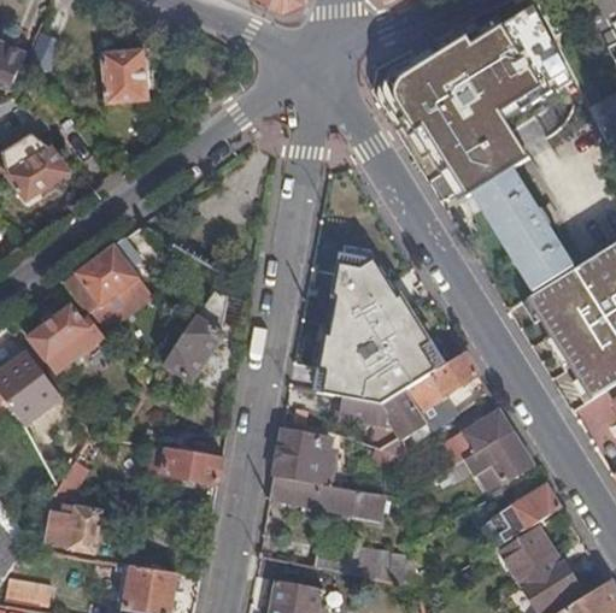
[(251,0),(251,3),(268,11),(270,0),(251,0)]
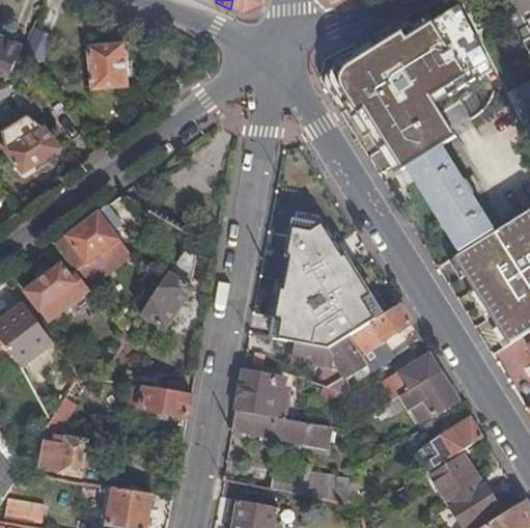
[(259,6),(261,0),(232,0),(230,9),(240,14),(259,6)]
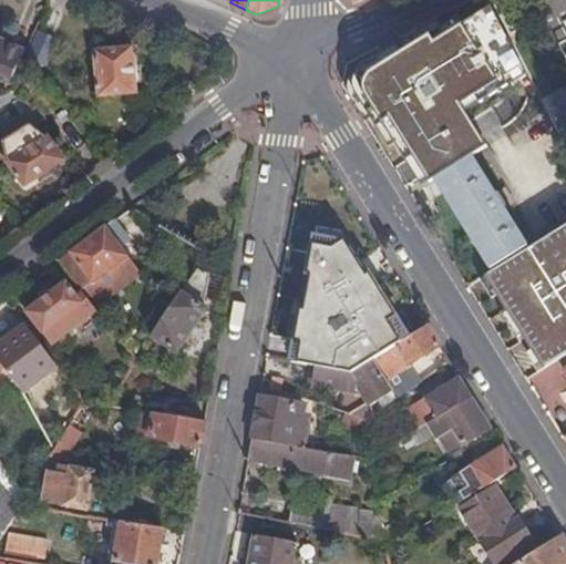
[(496,0),(491,3),(505,32),(521,24),(507,0),(496,0)]
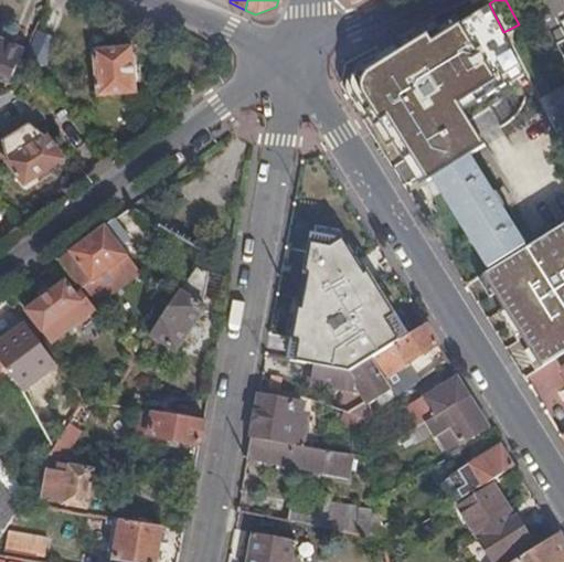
[(53,41),(35,33),(24,59),(42,66),(53,41)]
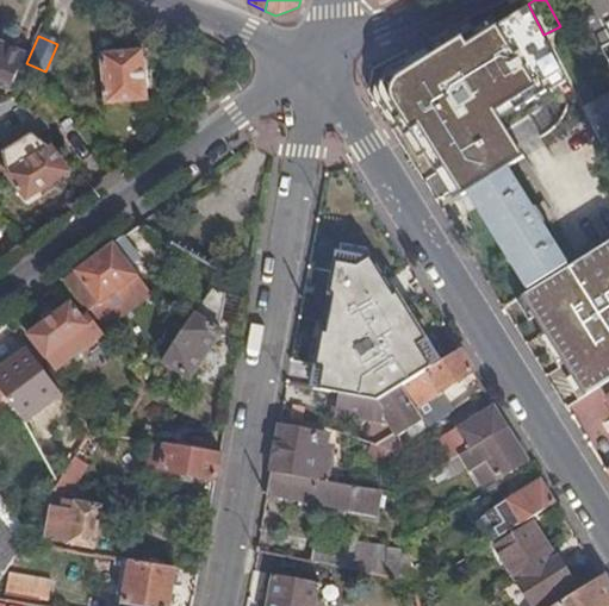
[(608,42),(598,48),(608,67),(608,42)]
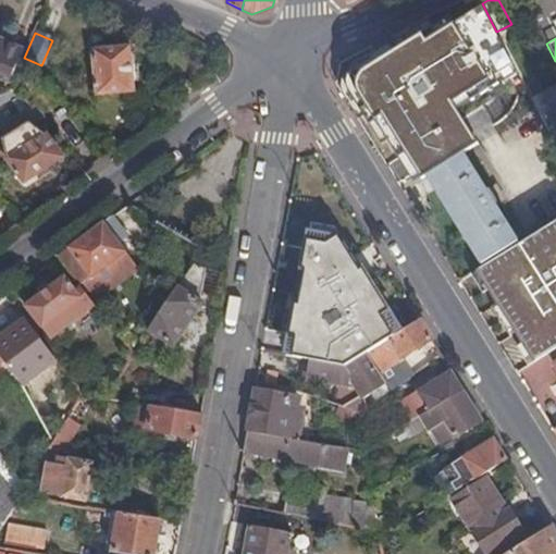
[(127,45),(89,48),(94,94),(132,89),(127,45)]
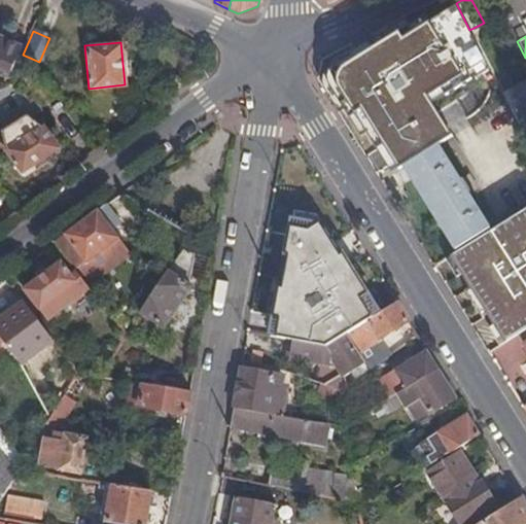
[(427,71),(392,63),(381,109),(414,118),(417,110),(419,102),(423,86),(427,71)]
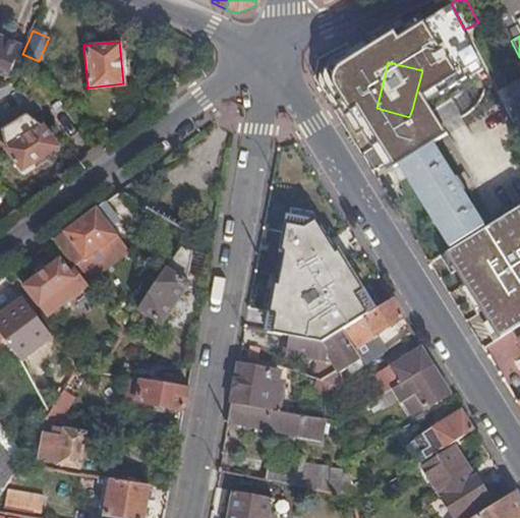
[(35,103),(54,89),(39,69),(12,73),(35,103)]
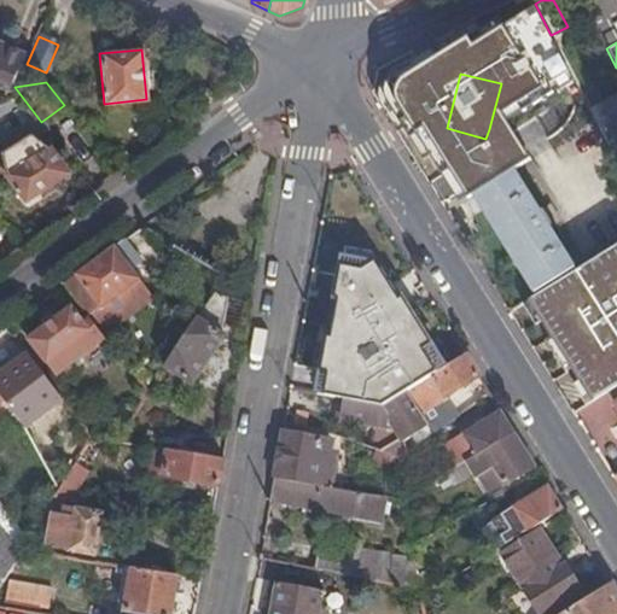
[(616,93),(589,109),(594,118),(612,151),(616,148),(616,93)]
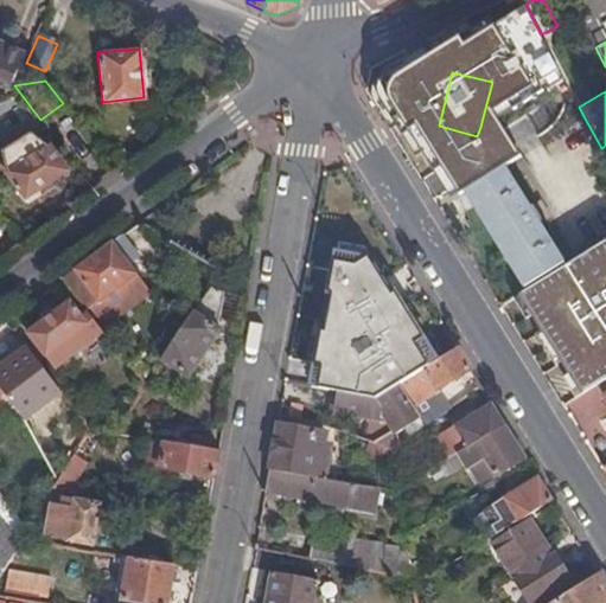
[(505,123),(510,106),(488,100),(483,117),(490,120),(505,123)]
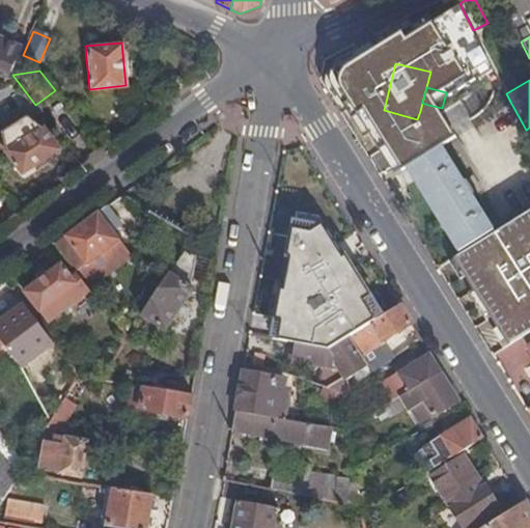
[(0,119),(11,115),(6,100),(0,102),(0,119)]
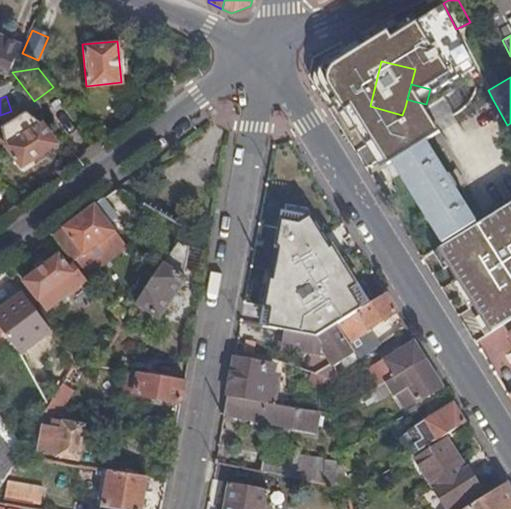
[(407,99),(405,107),(411,109),(413,101),(407,99)]
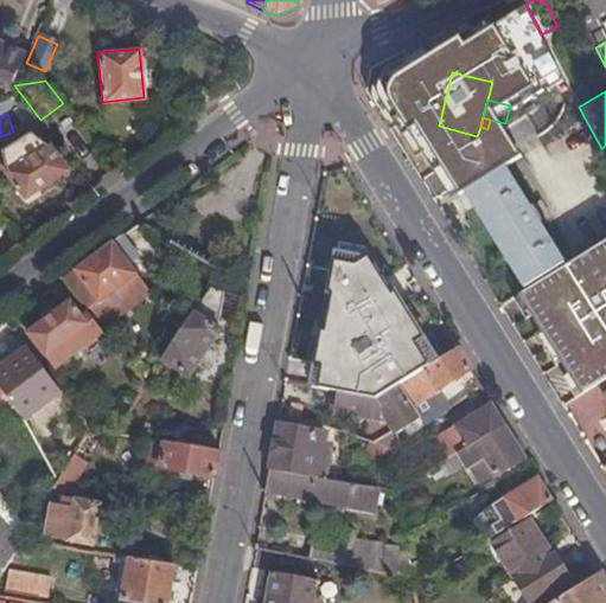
[(24,197),(64,172),(48,143),(31,132),(5,149),(6,170),(24,197)]
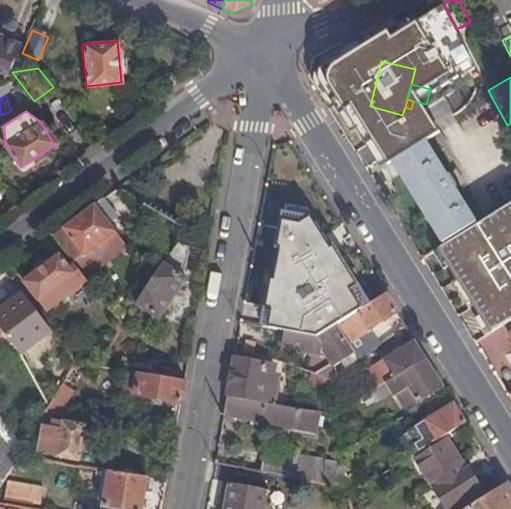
[(442,245),(477,222),(456,187),(460,184),(451,170),(447,172),(426,139),(391,161),(442,245)]
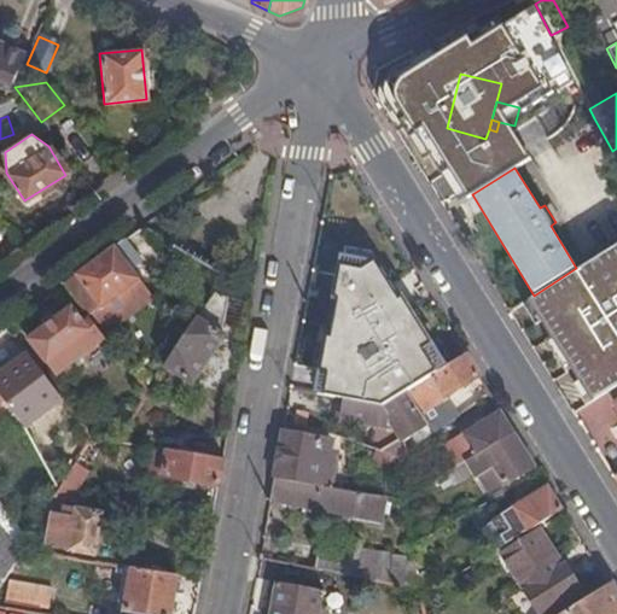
[(378,241),(326,252),(335,297),(342,296),(344,305),(329,309),(333,331),(393,317),(385,288),(388,287),(378,241)]
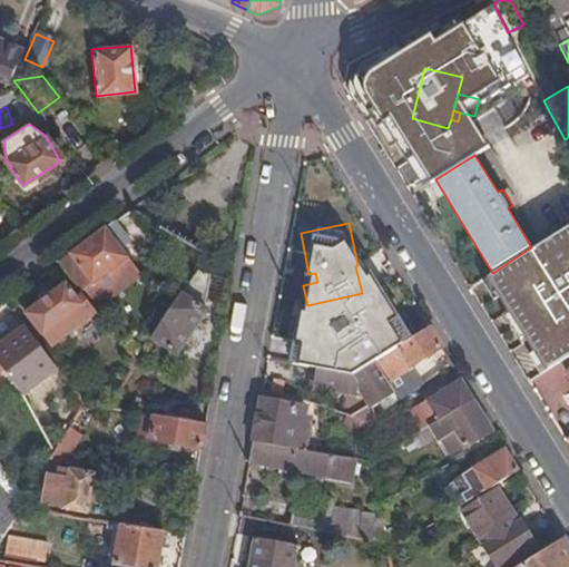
[(102,226),(118,247),(125,255),(127,254),(105,225),(102,226)]
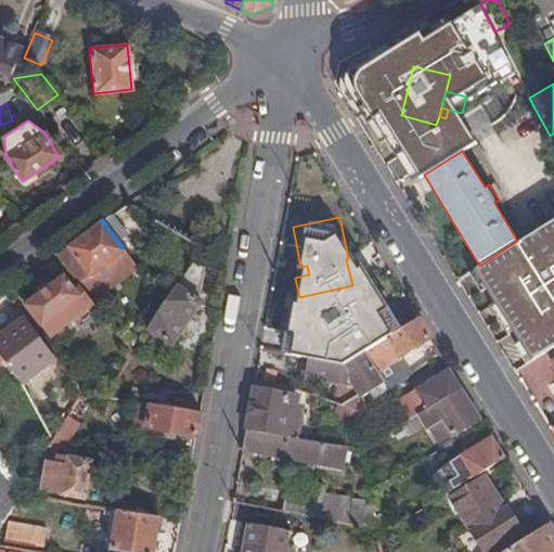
[(100,220),(56,253),(67,269),(88,296),(100,287),(89,272),(121,248),(115,241),(100,220)]
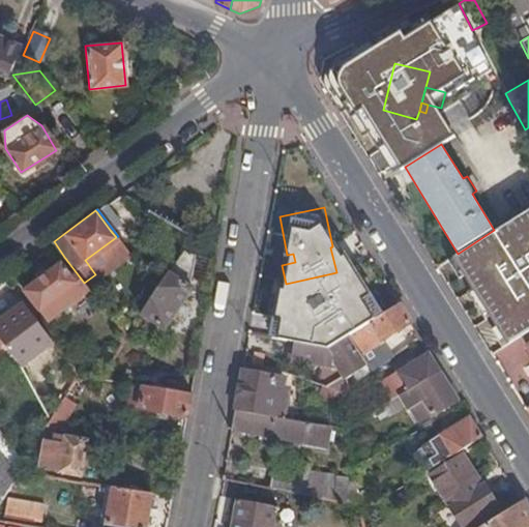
[(498,239),(527,221),(523,213),(494,230),(498,239)]
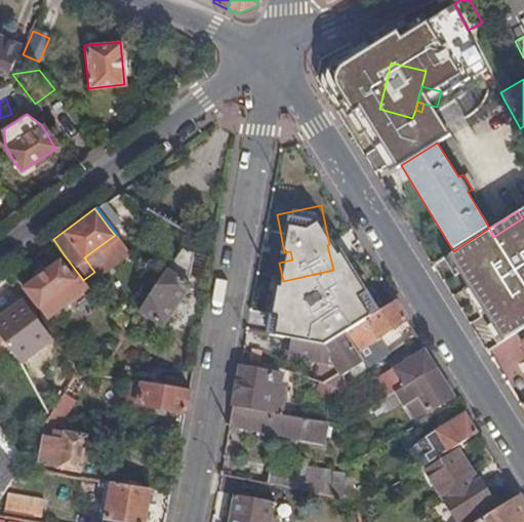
[(115,235),(84,257),(94,272),(83,280),(90,291),(108,278),(103,272),(132,251),(117,234),(115,235)]
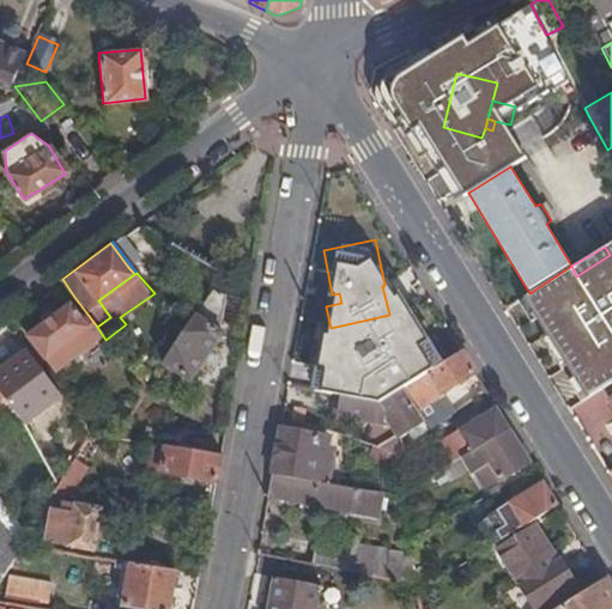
[(62,279),(52,287),(64,305),(29,330),(62,375),(102,346),(92,330),(70,299),(74,297),(62,279)]
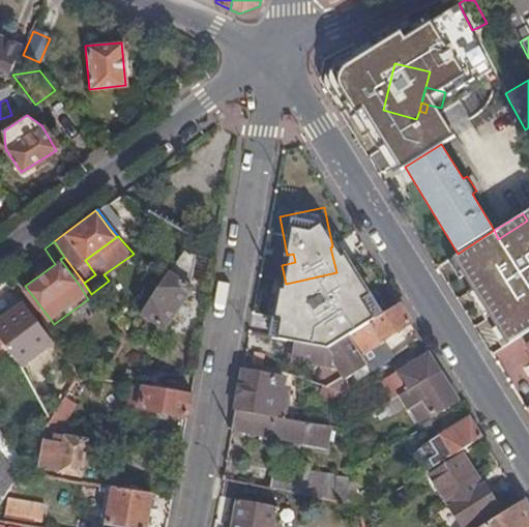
[(483,340),(493,355),(508,346),(528,332),(528,261),(522,249),(483,272),(513,321),(483,340)]
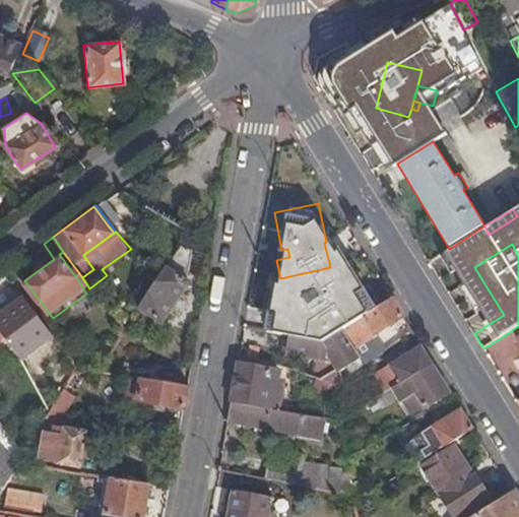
[(78,280),(82,277),(63,252),(59,254),(78,280)]
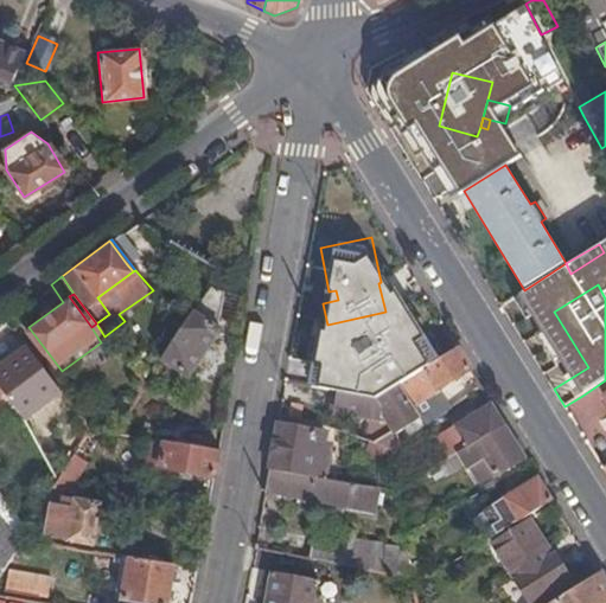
[(191,312),(160,359),(187,376),(217,329),(191,312)]
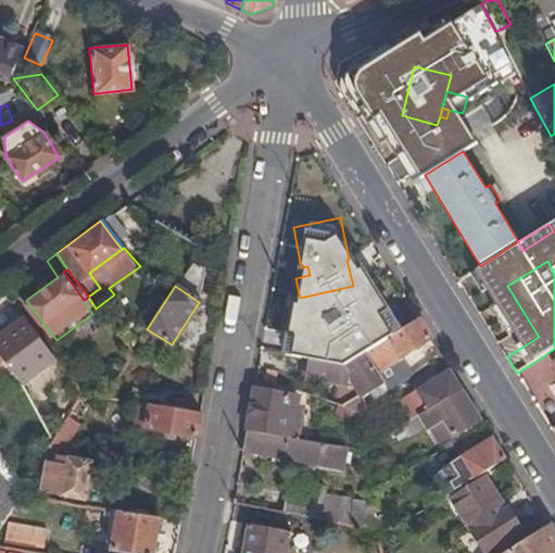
[(388,337),(413,322),(394,292),(370,308),(388,337)]
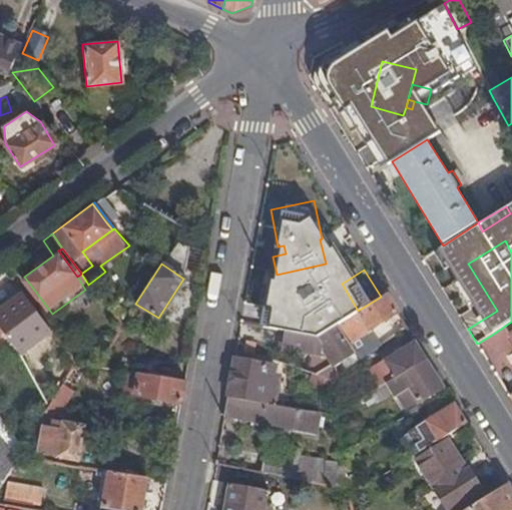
[(88,285),(81,274),(77,277),(85,290),(90,286),(88,285)]
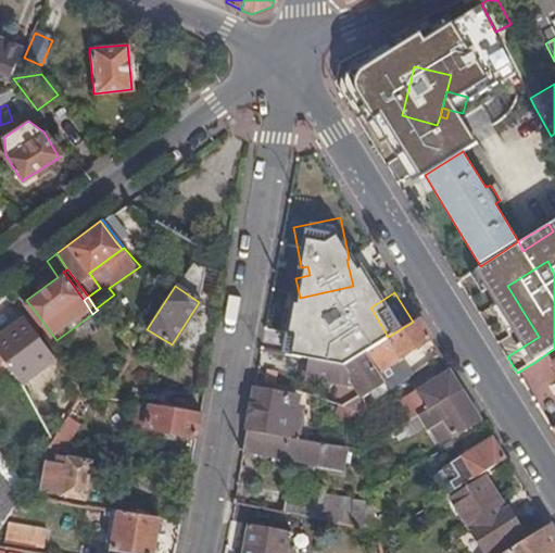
[(429,338),(418,319),(413,322),(388,337),(365,352),(380,380),(363,390),(368,401),(391,389),(403,379),(392,361),(400,356),(429,338)]
